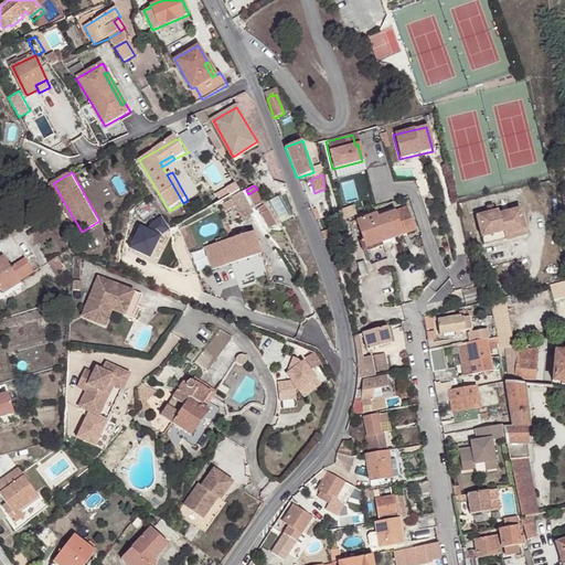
[(264,201),(257,189),(248,194),(255,206),(264,201)]
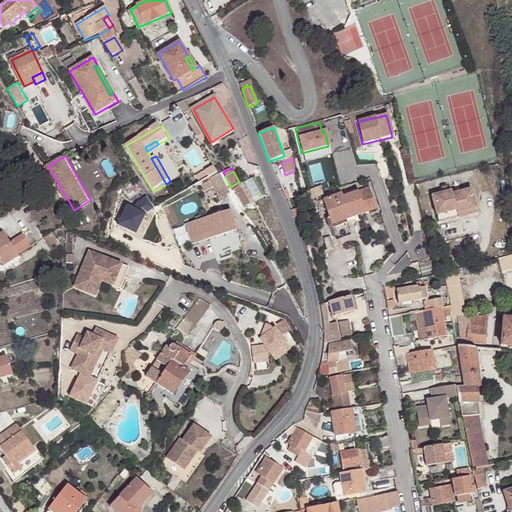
[(225,187),(218,175),(208,180),(214,191),(225,187)]
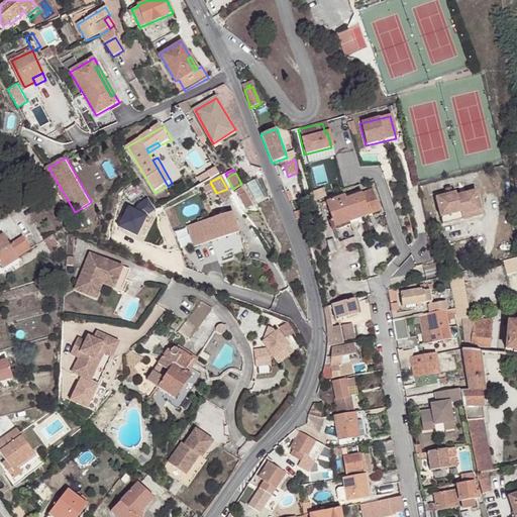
[(230,195),(227,189),(216,193),(221,200),(230,195)]
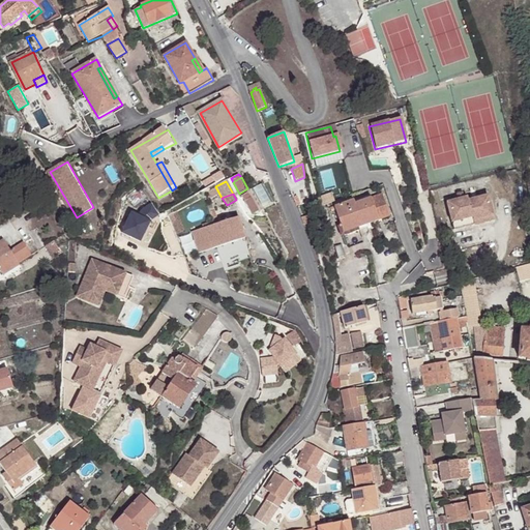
[(352,200),(333,206),(341,226),(355,221),(357,227),(380,219),(380,217),(389,214),(382,194),(353,203),(352,200)]
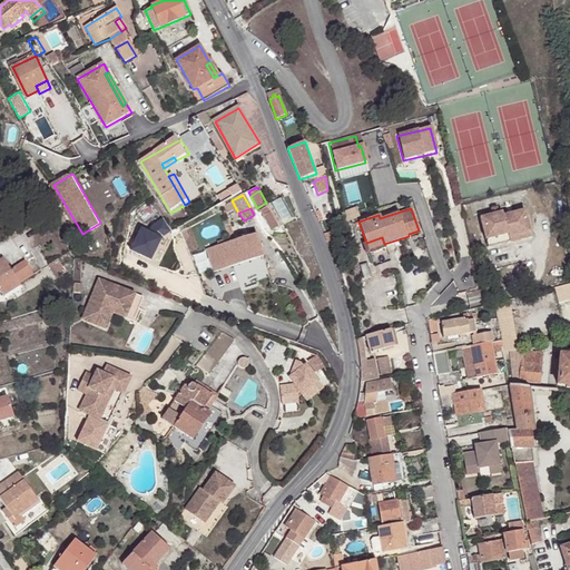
[(481,217),(489,247),(533,236),(527,209),(504,215),(503,212),(497,214),(491,215),(481,217)]
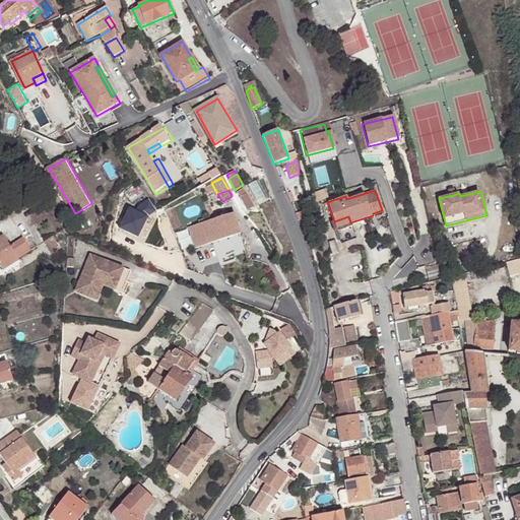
[(248,194),(241,198),(247,210),(254,206),(248,194)]
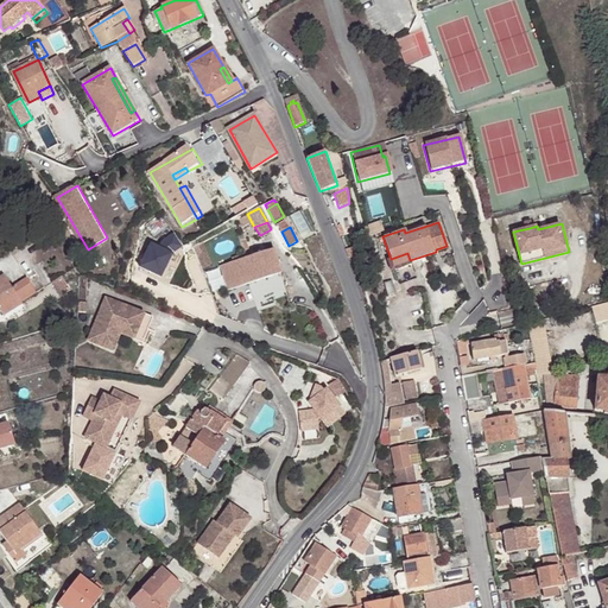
[(249,258),(239,261),(223,265),(229,289),(255,283),(261,302),(284,296),(272,251),(248,258),(249,258)]
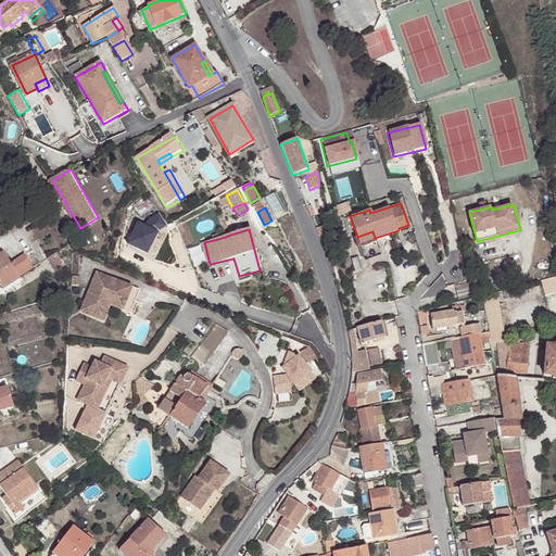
[(151,238),(128,230),(121,250),(141,260),(151,238)]
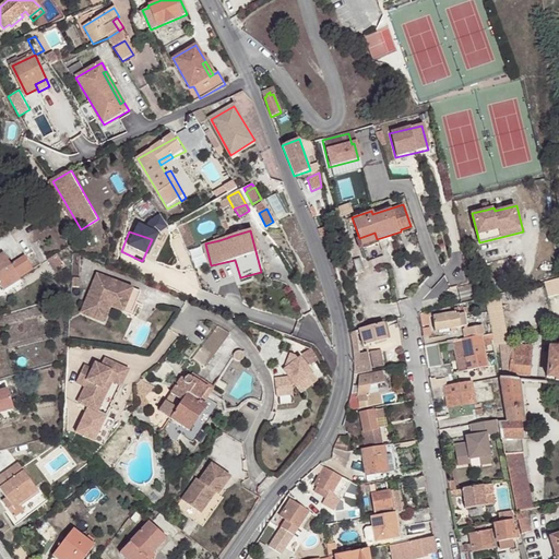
[(375,233),(359,238),(361,245),(377,239),(375,233)]
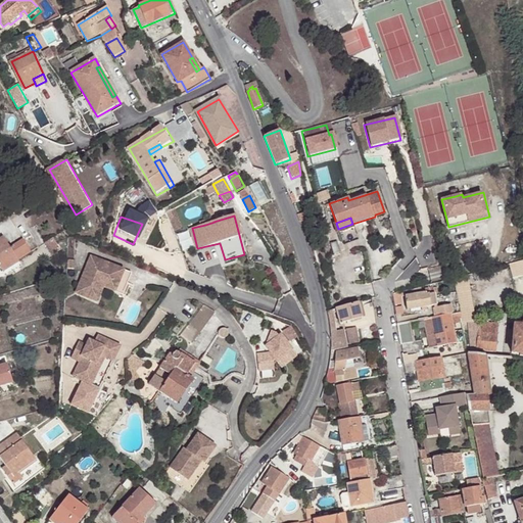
[(0,267),(3,272),(19,263),(18,260),(31,252),(24,241),(11,248),(4,237),(0,239),(0,267)]
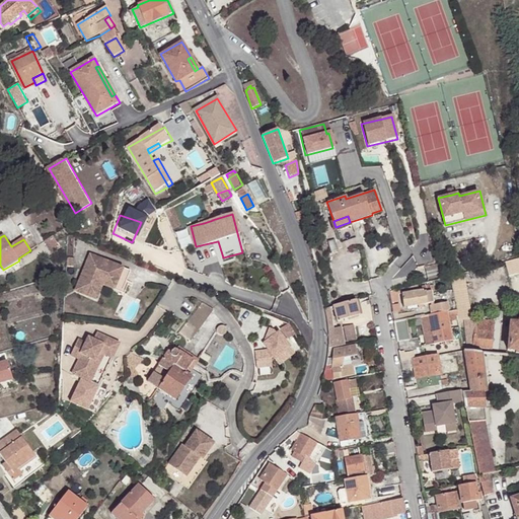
[(212,264),(210,255),(197,260),(197,268),(212,264)]
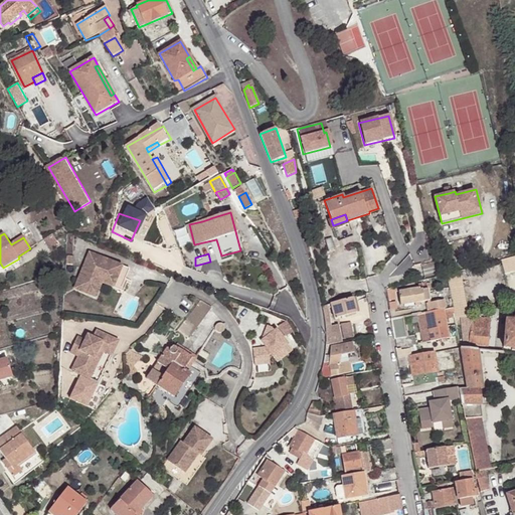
[(94,254),(90,265),(97,268),(101,258),(94,254)]
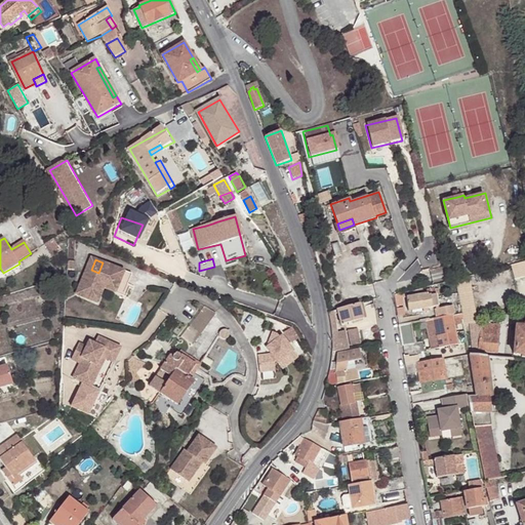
[(516,263),(520,277),(524,276),(524,260),(516,263)]
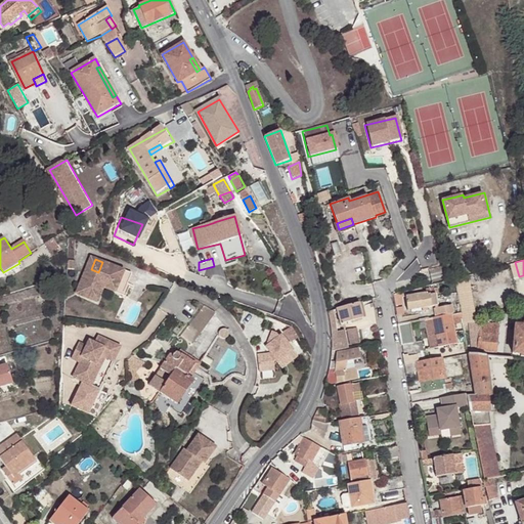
[(81,297),(91,301),(94,294),(101,297),(107,281),(124,288),(129,272),(102,262),(98,272),(91,269),(81,297)]
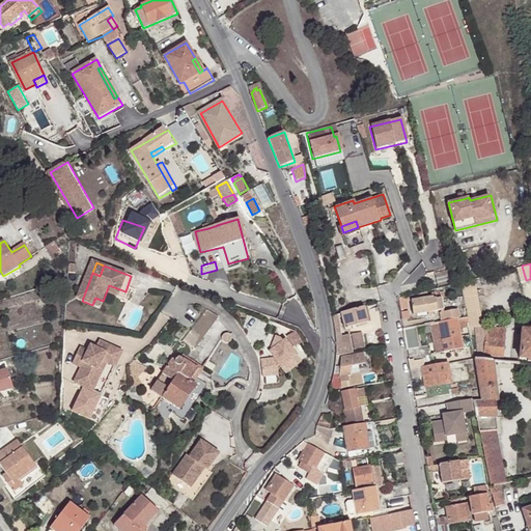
[(487,325),(482,326),(474,279),(460,282),(467,316),(469,328),(474,328),(478,354),(485,355),(486,338),(522,341),(523,330),(487,327),(487,325)]
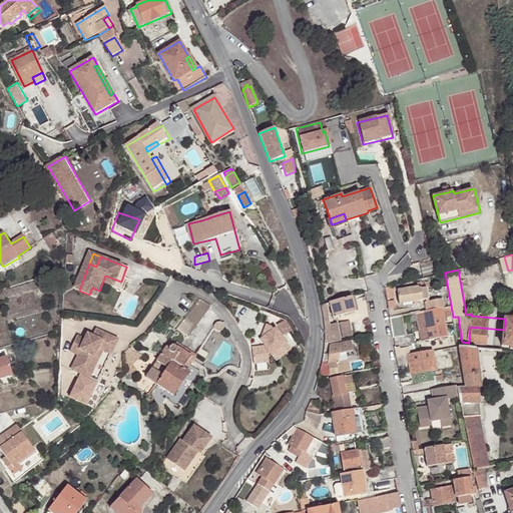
[(92,288),(89,295),(100,300),(106,285),(118,289),(121,282),(105,276),(99,291),(92,288)]
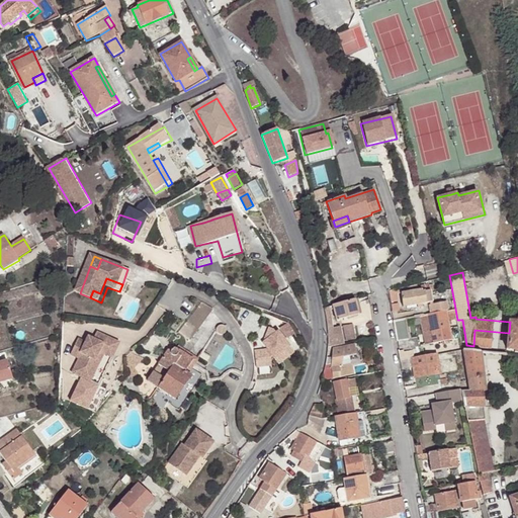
[(390,301),(397,299),(395,288),(387,290),(390,301)]
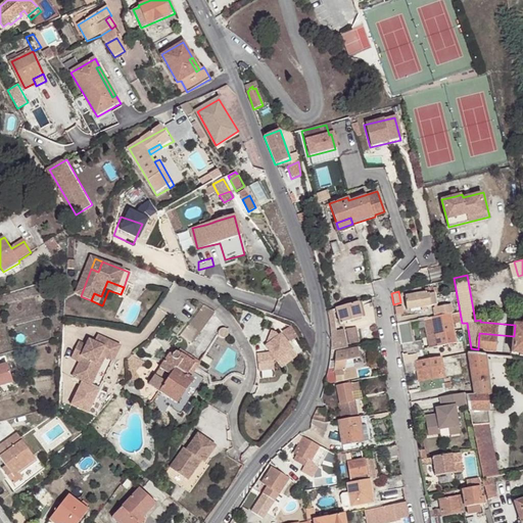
[(406,308),(435,303),(433,292),(425,294),(424,291),(403,295),(406,308)]
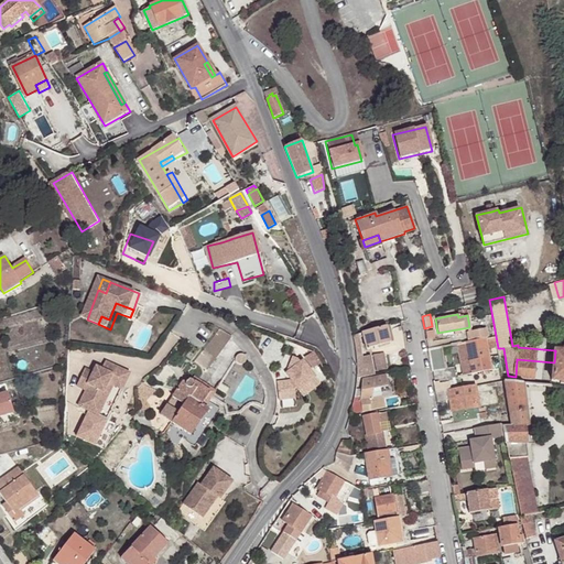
[(362,332),(366,347),(375,345),(380,344),(390,342),(386,325),(372,328),(362,332)]
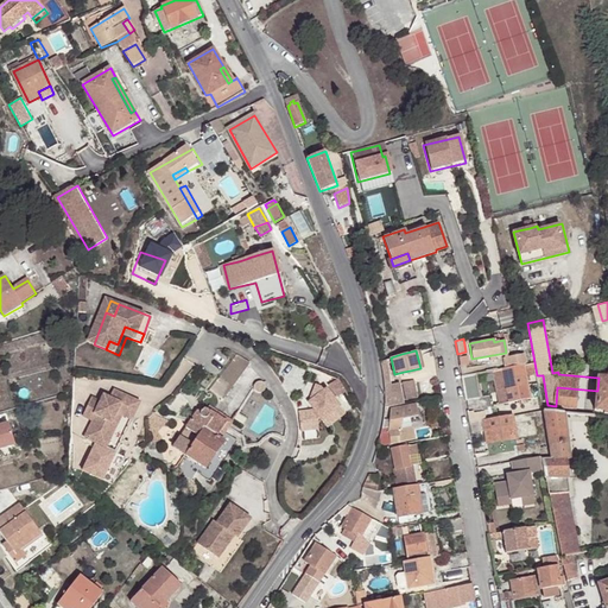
[(221,375),(215,384),(227,393),(249,363),(247,361),(238,354),(221,375)]
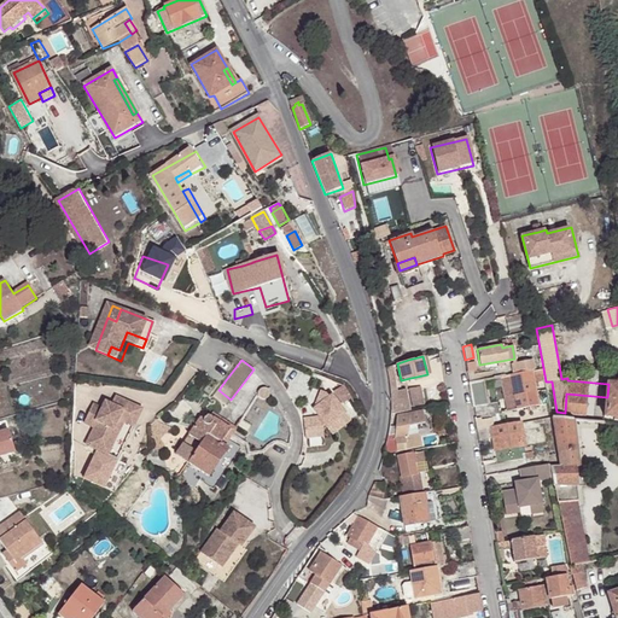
[(509,375),(531,371),(529,360),(507,365),(509,375)]
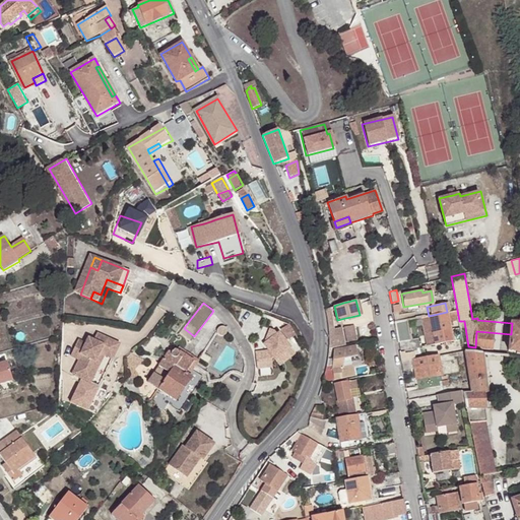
[(328,346),(343,344),(342,335),(334,336),(333,328),(331,317),(329,307),(326,308),(329,331),(328,346)]
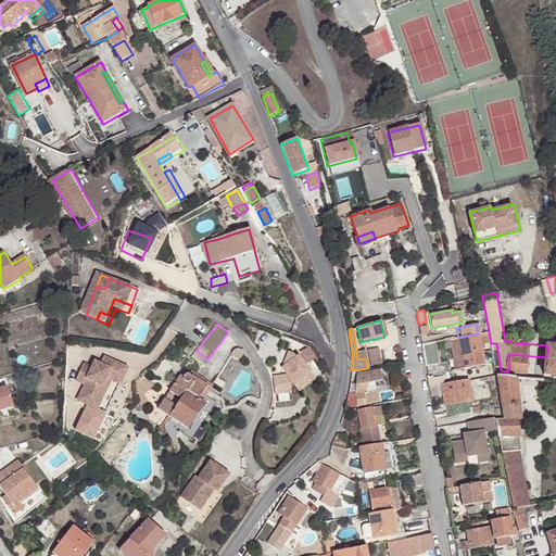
[(484,366),(478,333),(458,338),(446,340),(453,371),(484,366)]
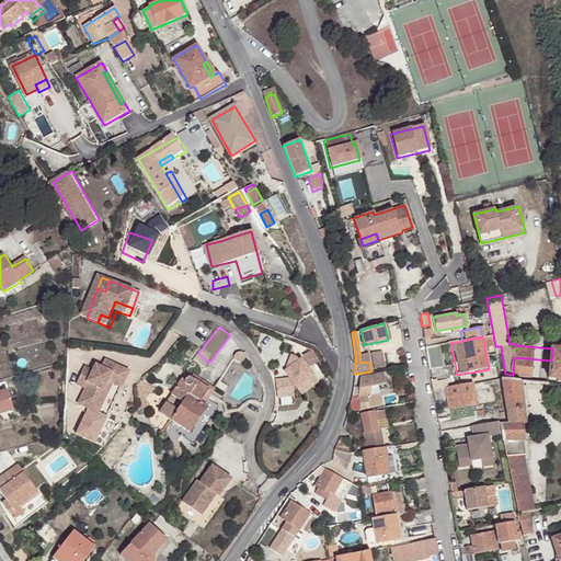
[(433,346),(425,347),(428,365),(435,364),(433,346)]
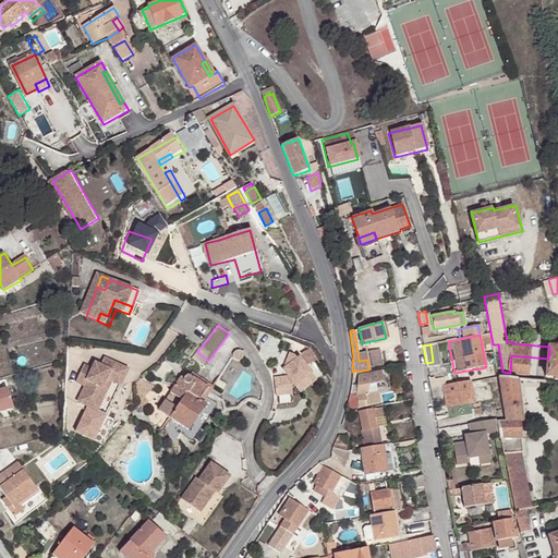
[(557,346),(557,347),(549,347),(548,359),(511,355),(510,373),(556,376),(556,379),(557,379),(557,346)]
